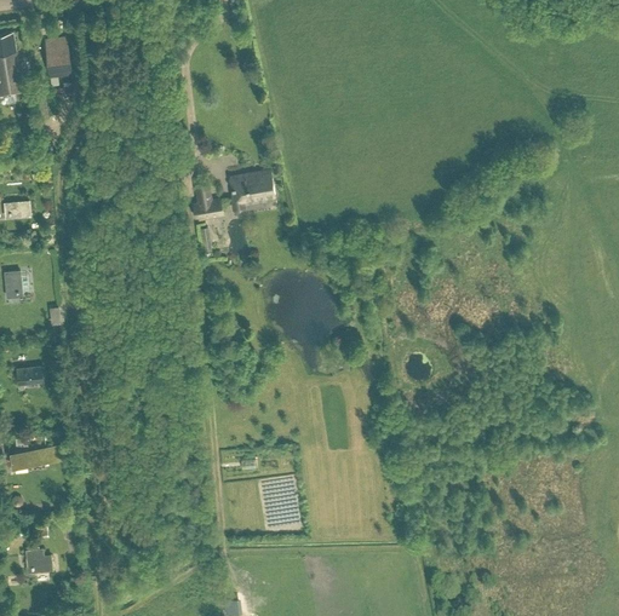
[(12,34),(0,36),(0,103),(1,108),(16,105),(13,95),(24,93),(18,59),(15,61),(13,53),(16,53),(12,34)]
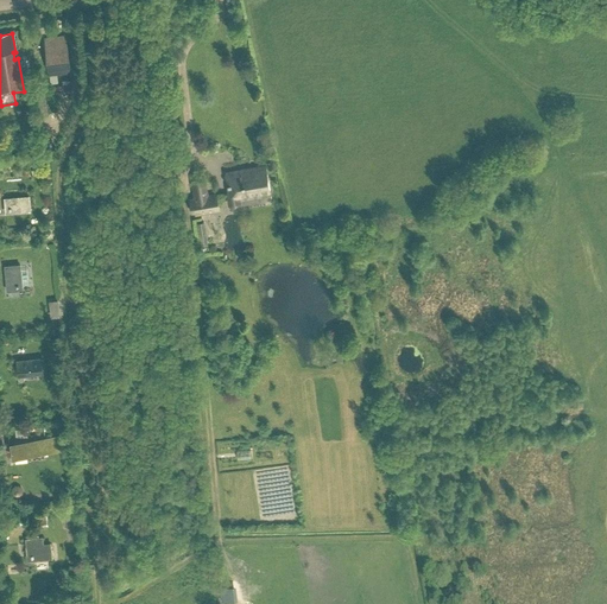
[(49,76),(70,74),(65,38),(44,40),(49,76)]
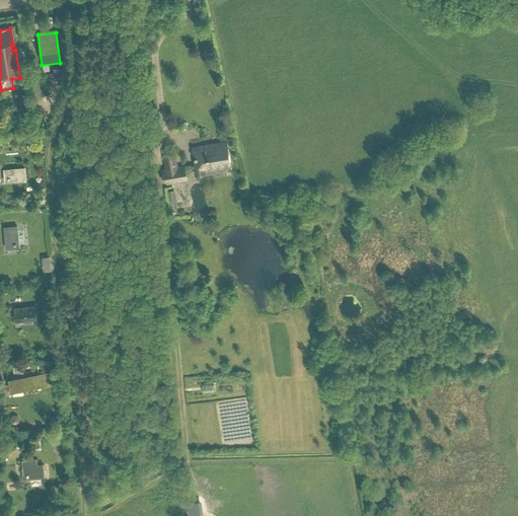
[(192,150),(195,170),(204,169),(204,170),(221,167),(221,165),(229,164),(226,143),(200,148),(200,149),(192,150)]
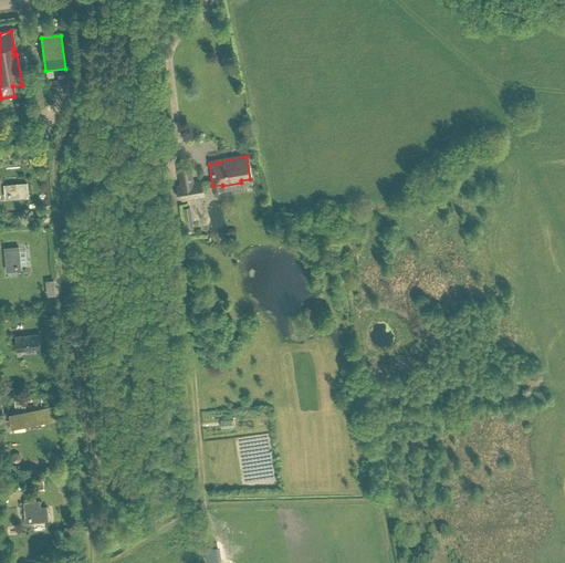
[(177,169),(180,187),(192,185),(189,168),(177,169)]
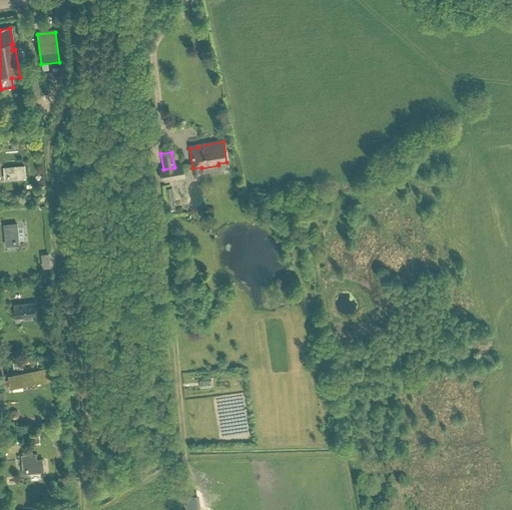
[(174,167),(163,169),(161,169),(163,182),(183,178),(181,166),(174,167)]
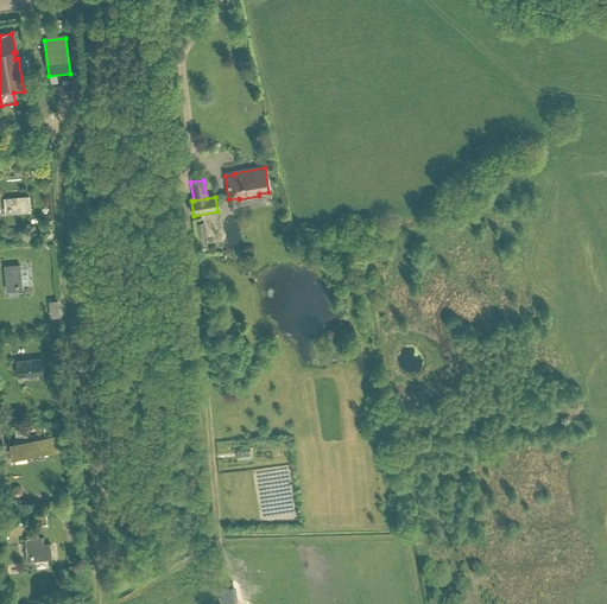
[(5,213),(10,211),(10,214),(30,213),(29,198),(8,199),(4,201),(5,213)]
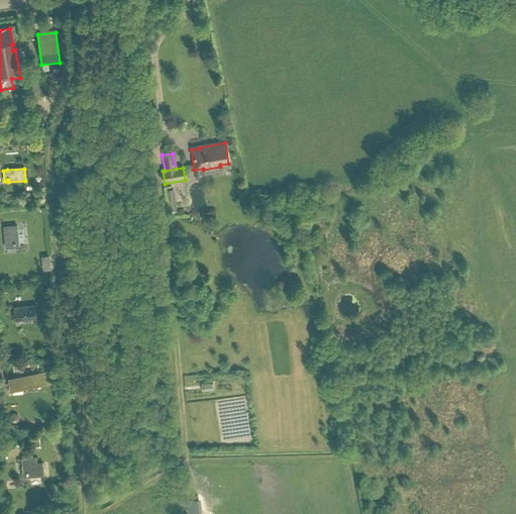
[(169,212),(175,211),(172,191),(166,192),(169,212)]
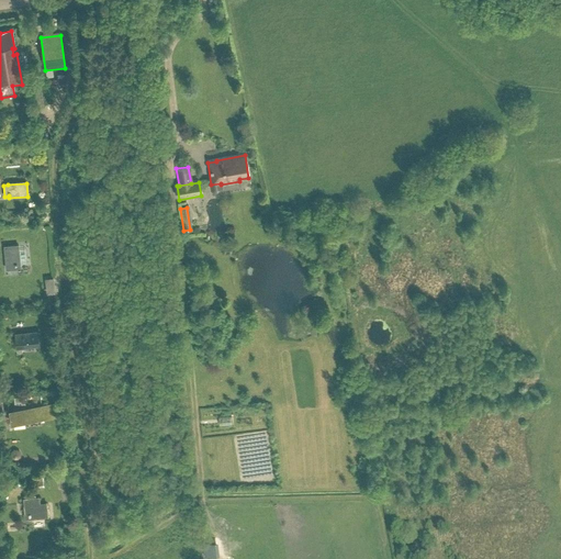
[(6,266),(7,270),(11,270),(10,266),(14,266),(17,266),(17,265),(19,265),(18,247),(4,248),(6,266)]
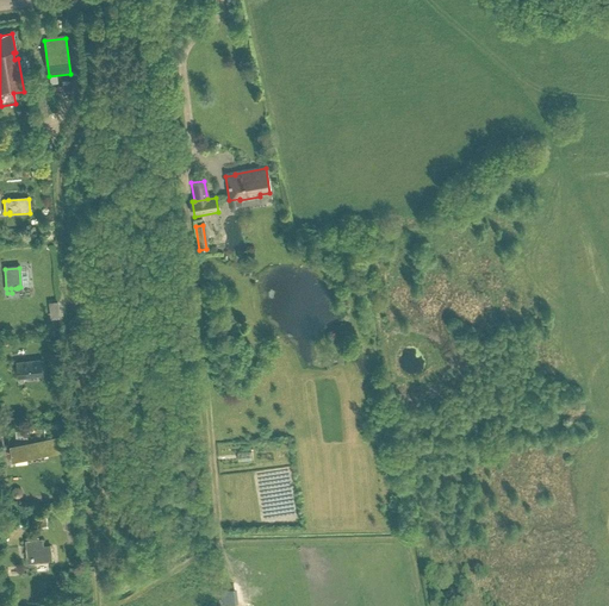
[(57,304),(49,305),(50,320),(58,320),(57,304)]
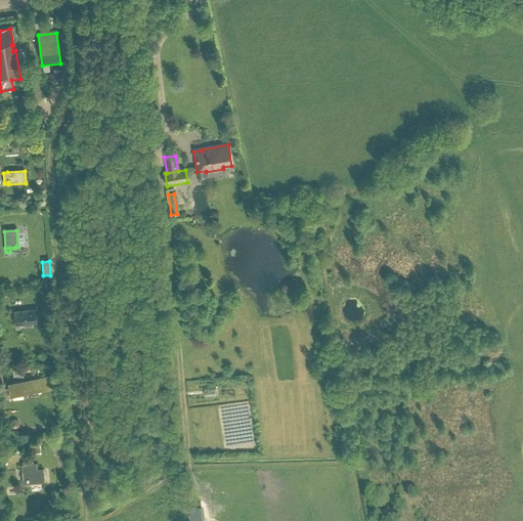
[(14,313),(15,326),(36,323),(35,310),(18,312),(14,313)]
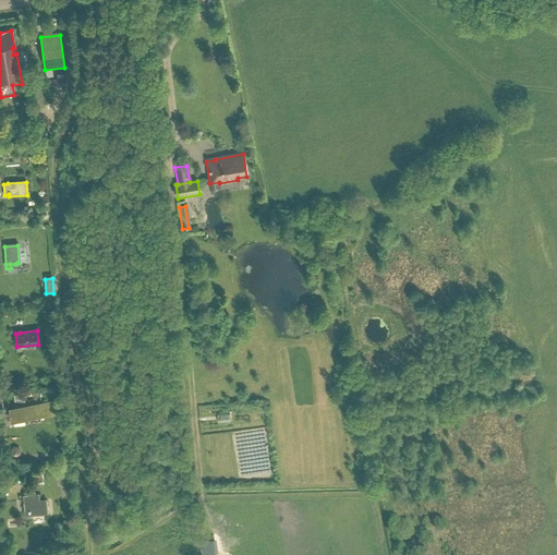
[(9,408),(10,422),(67,417),(64,401),(9,408)]
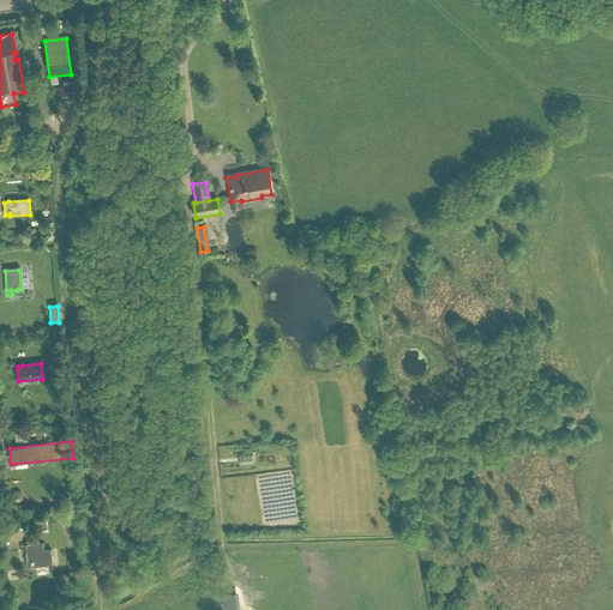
[(43,551),(42,544),(25,545),(26,559),(31,559),(31,562),(31,565),(32,567),(52,566),(50,550),(43,551)]
